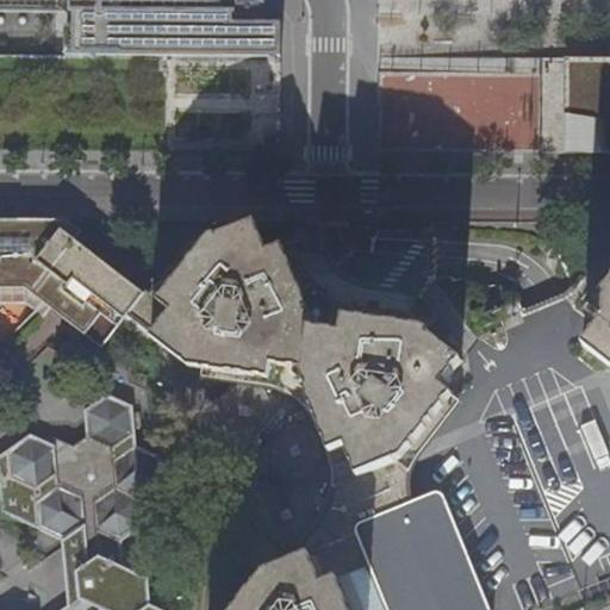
[(0,0),(0,55),(281,57),(282,24),(274,24),(259,6),(265,6),(267,6),(261,0),(0,0)]
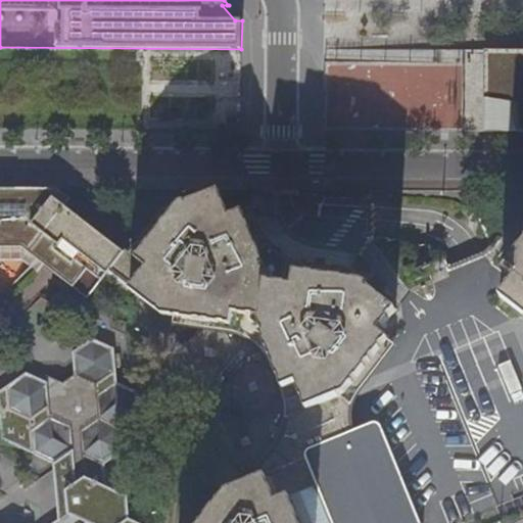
[(522,50),(493,51),(493,66),(484,66),(484,131),(522,131),(522,50)]
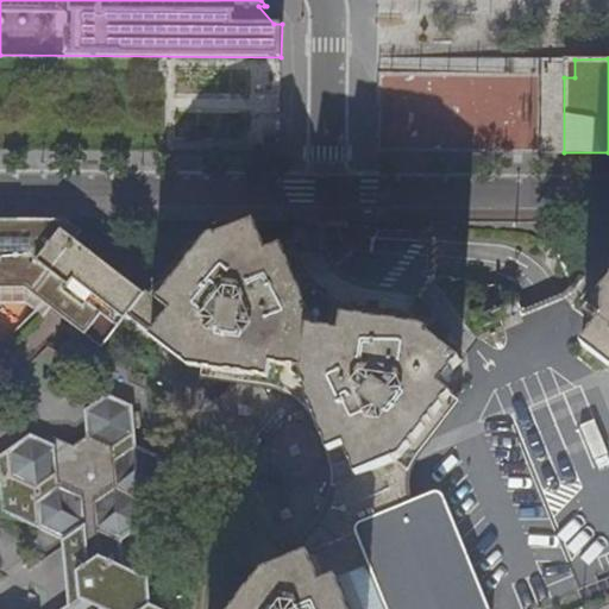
[(523,146),(525,129),(441,127),(440,144),(523,146)]
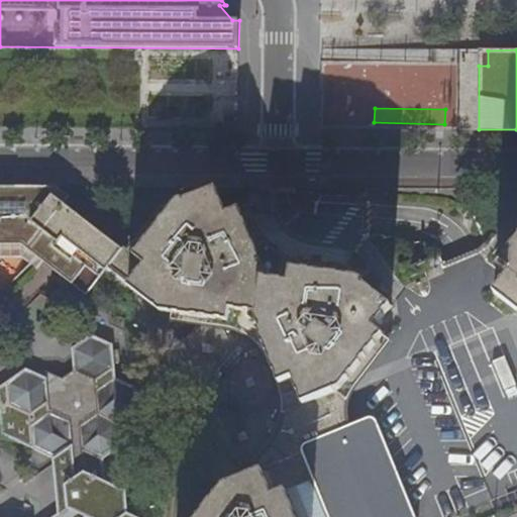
[(0,242),(24,243),(53,267),(88,297),(104,278),(125,253),(94,226),(68,203),(73,198),(61,187),(33,186),(0,186),(0,242)]
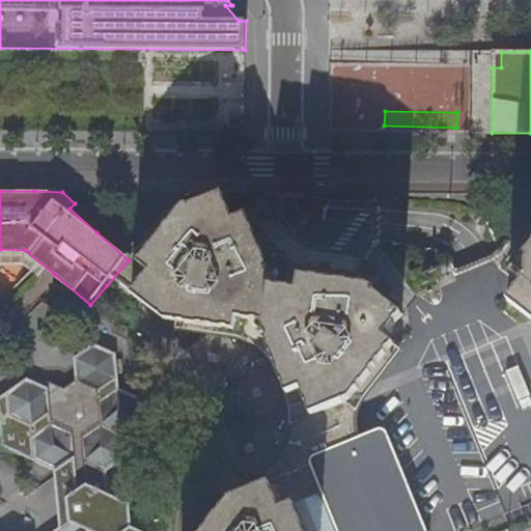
[(333,275),(304,271),(299,269),(292,267),(287,263),(282,260),(281,259),(277,256),(273,251),(270,246),(267,241),(252,211),(243,214),(238,216),(231,219),(221,195),(190,208),(191,214),(183,224),(174,218),(136,264),(145,272),(127,295),(154,317),(158,313),(173,315),(172,332),(201,335),(186,359),(195,382),(219,385),(223,392),(219,397),(223,409),(228,421),(234,421),(236,426),(222,448),(232,472),(257,475),(263,488),(236,500),(239,504),(228,515),(221,510),(204,530),(426,530),(385,428),(352,442),(354,429),(359,418),(404,358),(395,351),(386,344),(402,322),(397,317),(374,301),(371,304),(357,302),(358,290),(360,278),(333,275)]
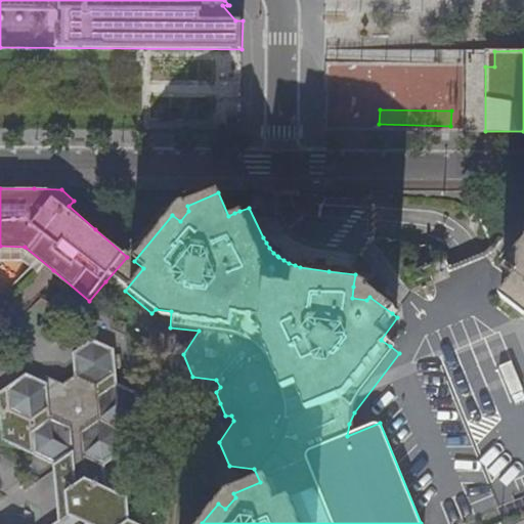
[(523,242),(520,248),(505,270),(501,274),(513,281),(495,306),(523,325),(523,323),(523,242)]
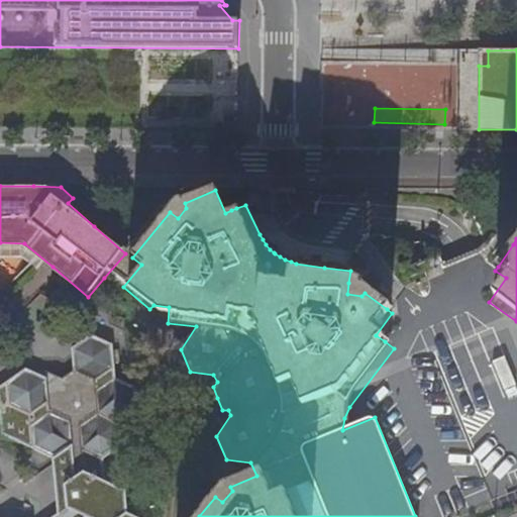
[(137,516),(127,512),(126,491),(105,481),(103,458),(122,445),(120,423),(140,410),(138,386),(116,376),(113,341),(94,332),(93,332),(92,333),(74,345),(76,369),(62,379),(29,363),(26,369),(0,387),(0,409),(2,434),(53,458),(57,514),(53,516),(137,516)]
